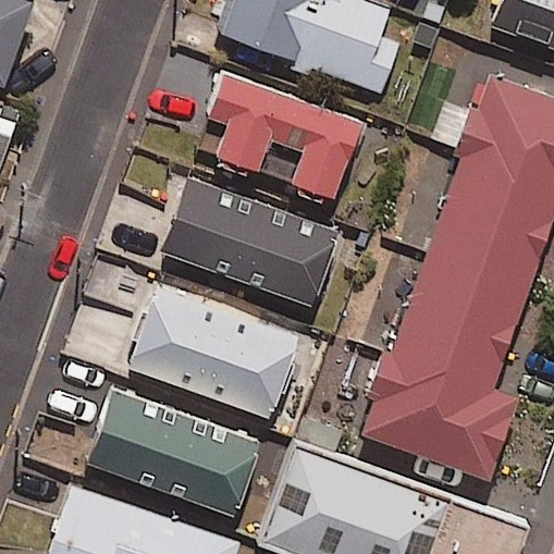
[(32,3),(23,0),(0,0),(0,83),(3,84),(32,3)]
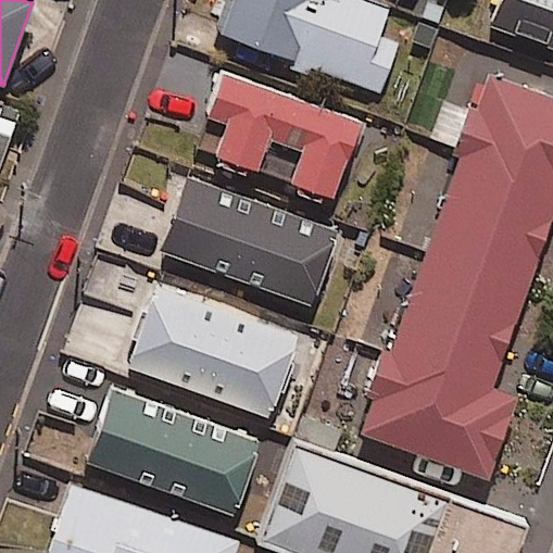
[(362,0),(236,0),(223,35),(379,95),(399,46),(378,37),(389,10),(362,0)]
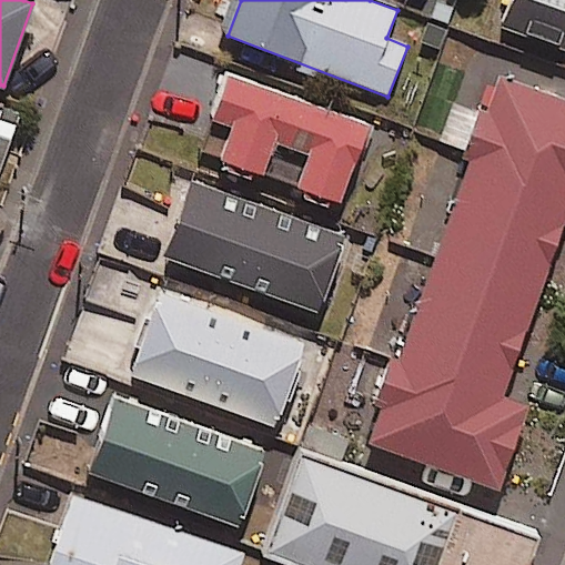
[(564,0),(513,0),(504,26),(564,48),(564,0)]
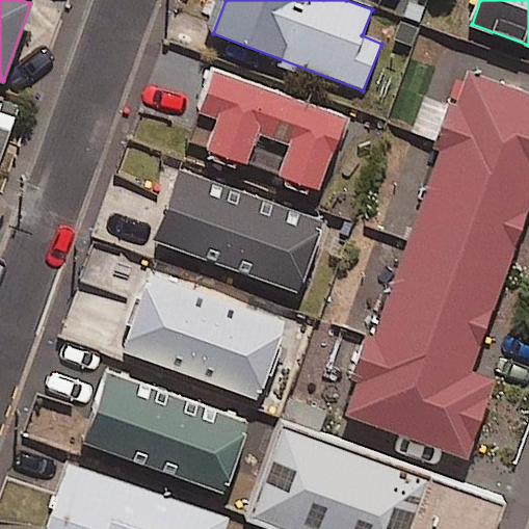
[(528,88),(470,68),(345,412),(470,457),(498,377),(473,368),(528,212),(528,88)]
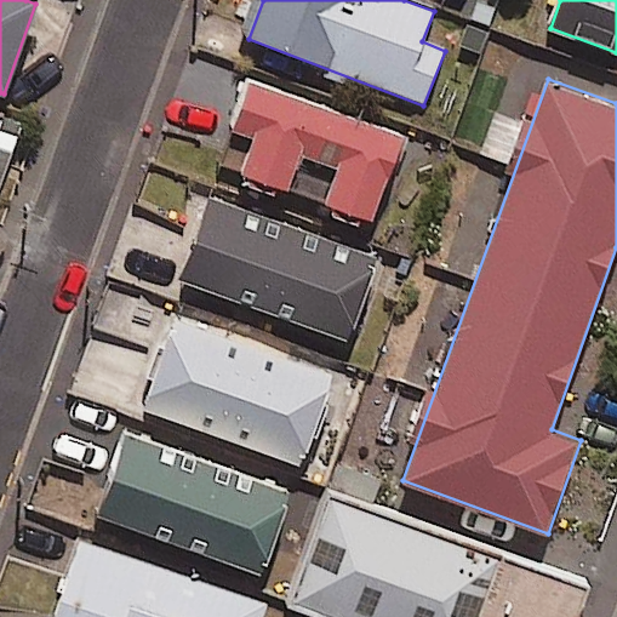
[(250,83),(220,166),(370,221),(400,137),(250,83)]
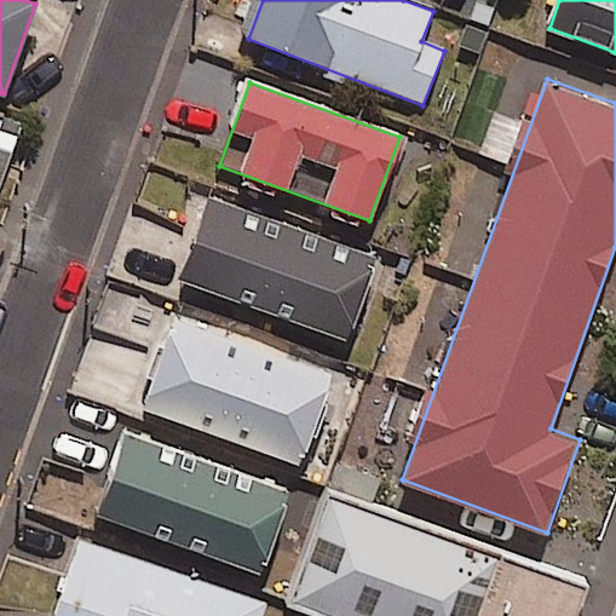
[(0,189),(24,124),(0,114),(0,189)]
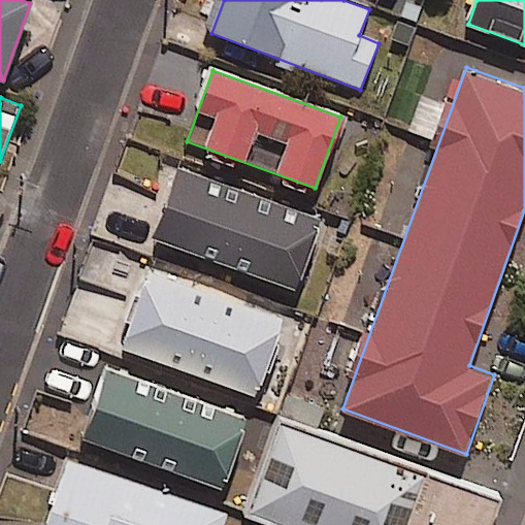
[(321,221),(178,171),(155,239),(296,290),(321,221)]
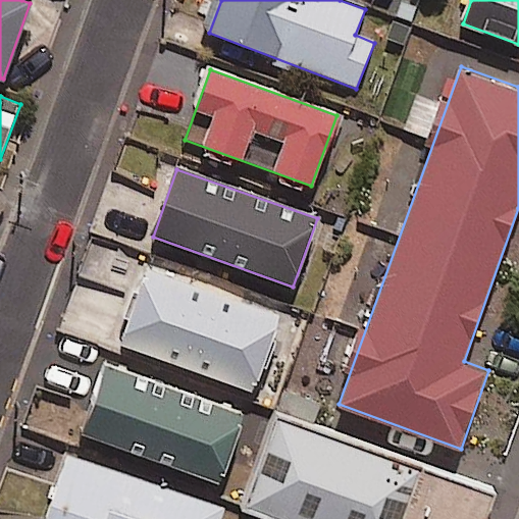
[(276,323),(145,276),(121,344),(252,391),(276,323)]
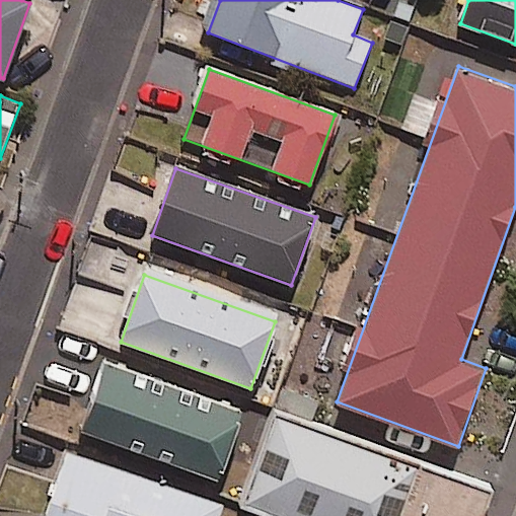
[(240,419),(103,370),(82,431),(218,480),(240,419)]
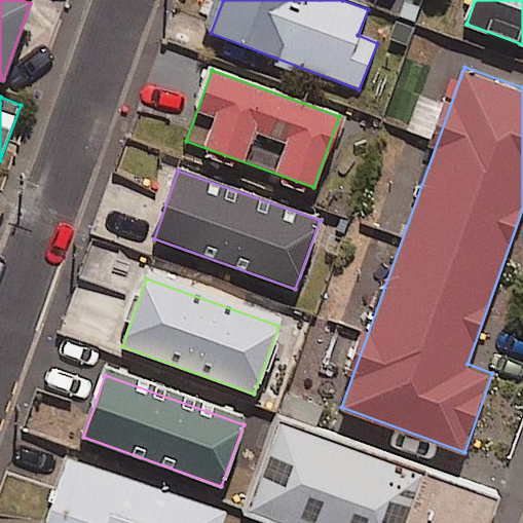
[(489,522),(500,493),(279,415),(246,511),(278,522),(489,522)]
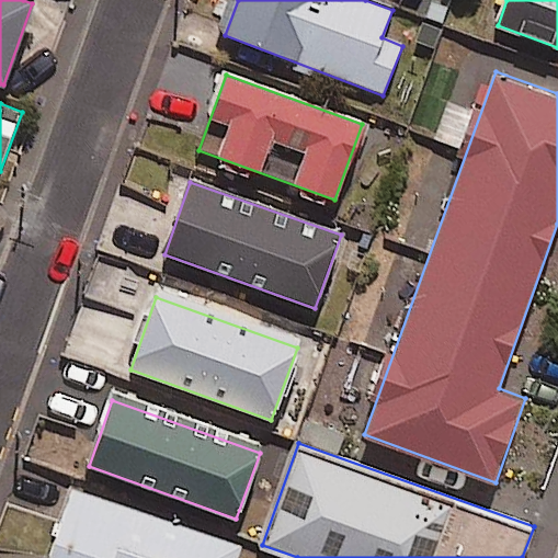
[(240,557),(245,546),(77,489),(55,557),(240,557)]
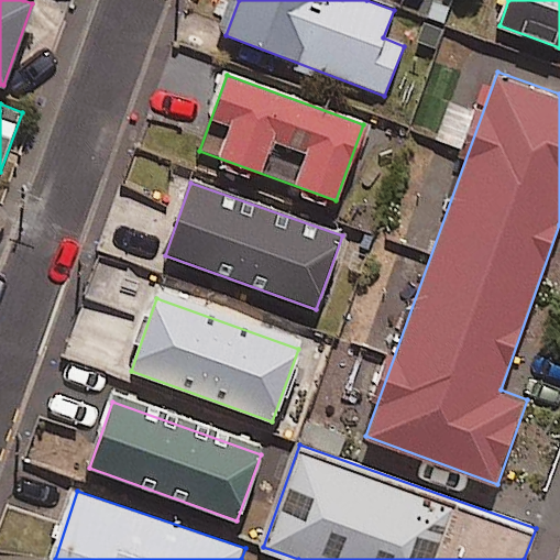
All buildings are outlined.
